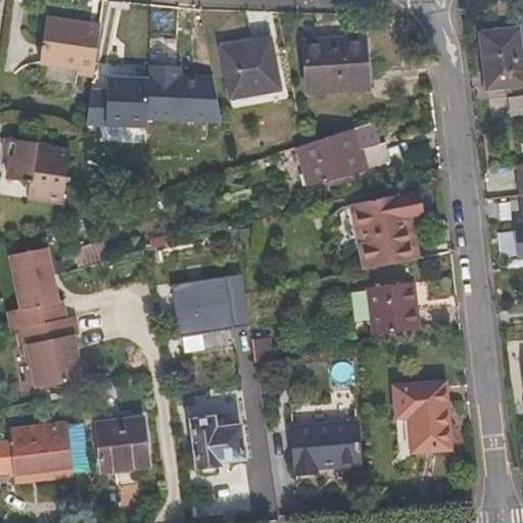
[(76,70),(93,73),(98,31),(84,29),(85,21),(45,17),(40,60),(76,65),(76,70)]
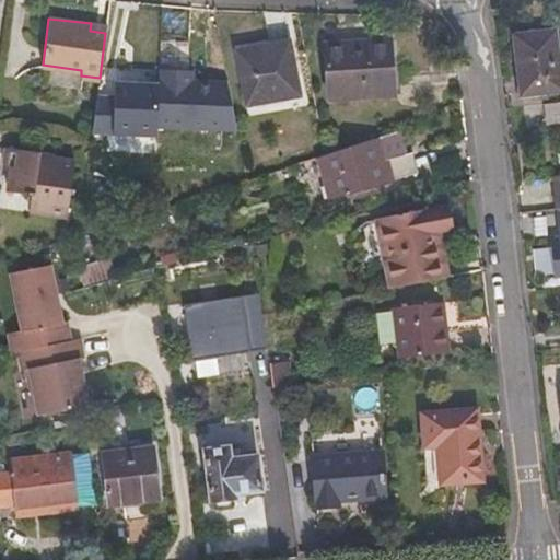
[(559,76),(556,30),(514,33),(520,90),(559,85),(559,76)]
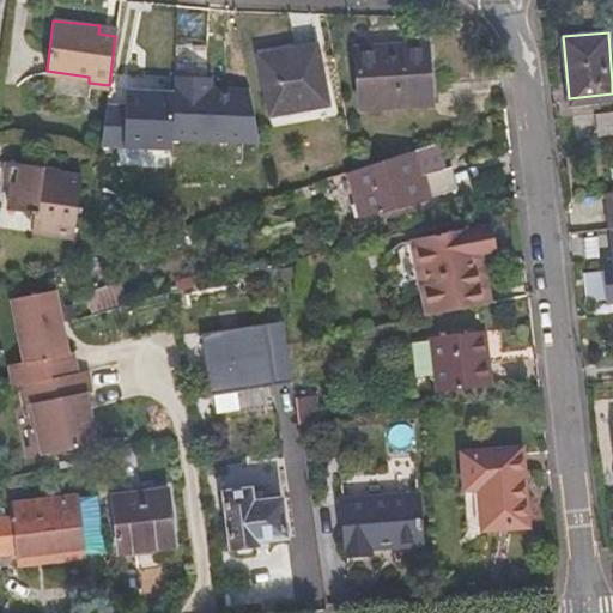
[(434,99),(430,38),(357,44),(362,104),(434,99)]
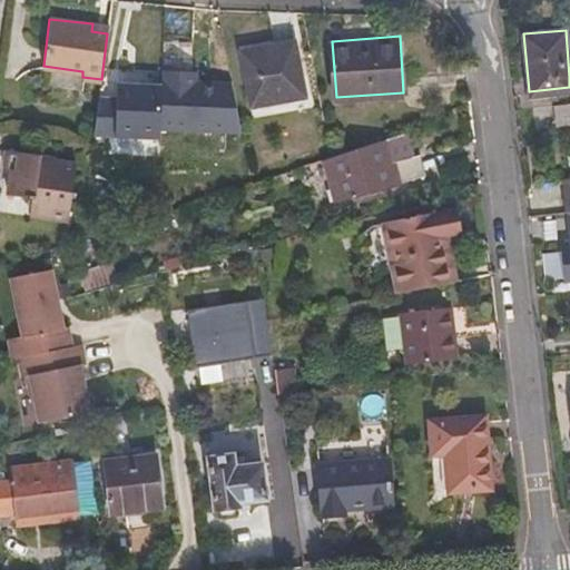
[(296,45),(243,55),(253,109),(306,99),(296,45)]
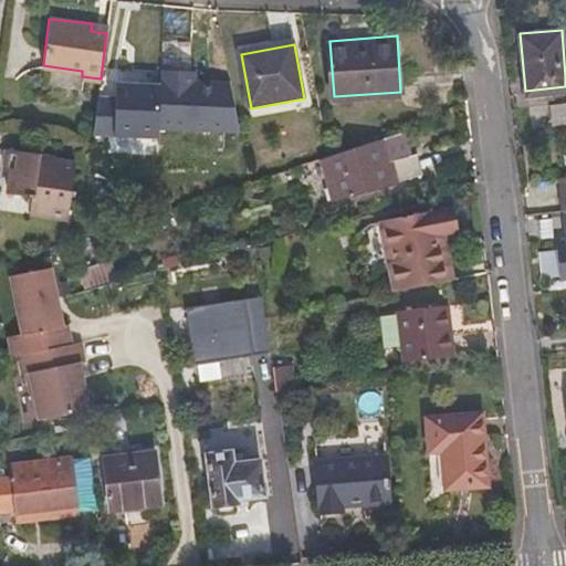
[(117,96),(98,95),(94,134),(159,137),(159,127),(240,132),(231,82),(194,81),(194,71),(163,70),(161,83),(117,81),(117,96)]
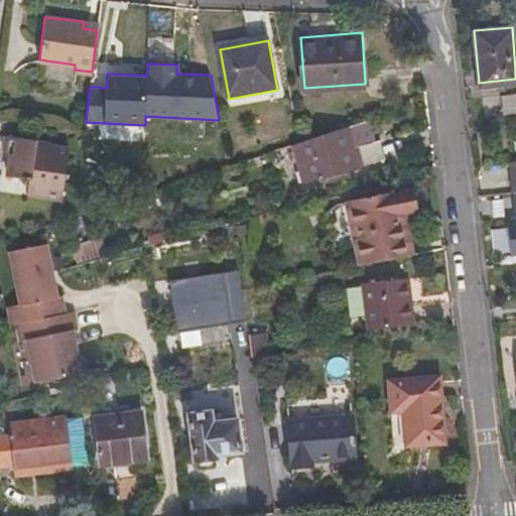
[(357,145),(377,138),(370,115),(351,123),(357,145)]
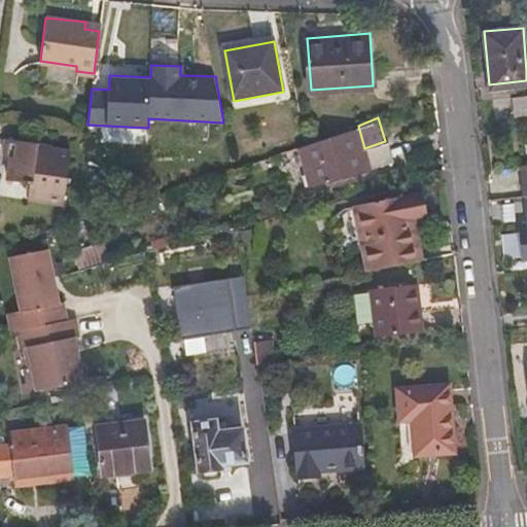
[(358,126),(305,144),(314,175),(310,176),(313,186),(396,160),(391,140),(385,141),(364,148),(358,126)]
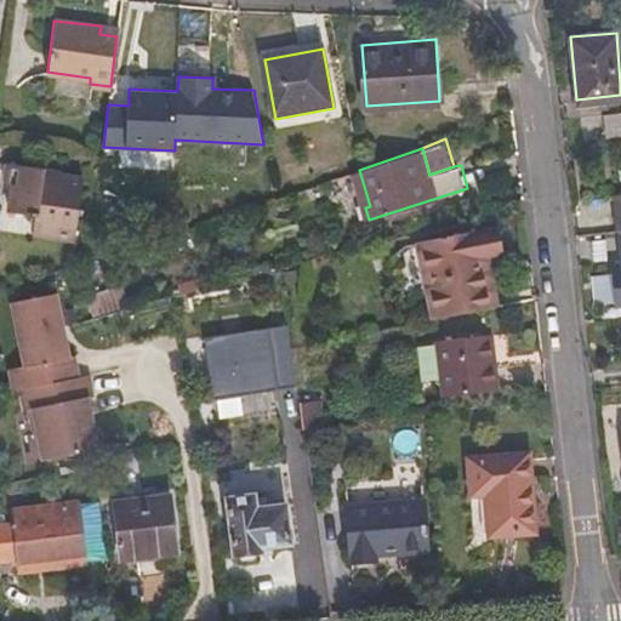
[(4,181),(0,181),(0,204),(36,210),(35,231),(75,235),(83,176),(43,170),(43,165),(7,160),(4,181)]
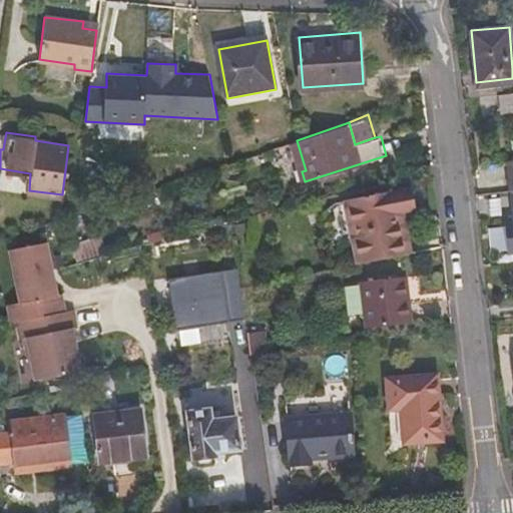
[(272,148),(254,153),(258,163),(276,157),(272,148)]
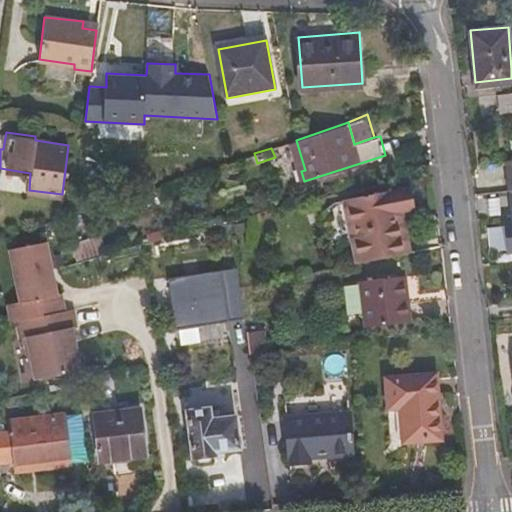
[(407,175),(400,177),(406,199),(412,197),(407,175)]
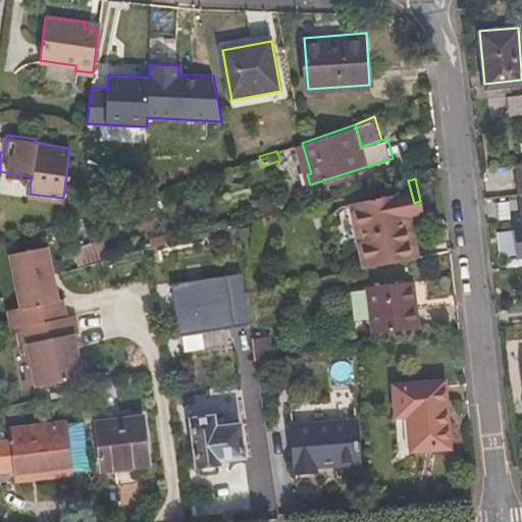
[(351,194),(366,258),(415,247),(405,205),(412,203),(414,203),(408,180),(351,194)]
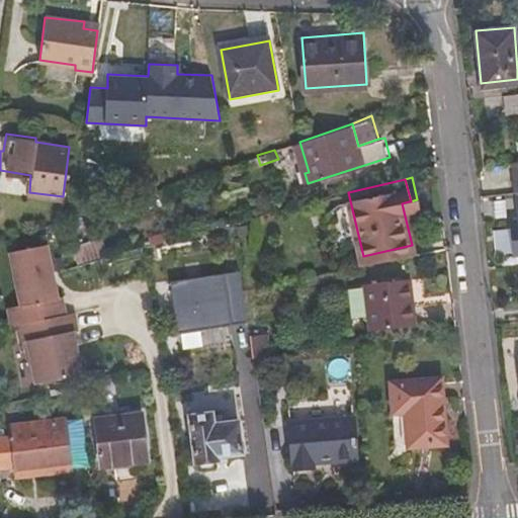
[(412,245),(419,244),(409,201),(402,203),(412,245)]
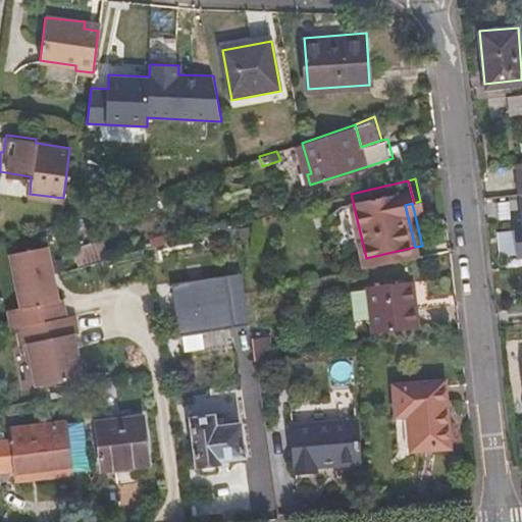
[(109,255),(104,238),(73,248),(79,265),(109,255)]
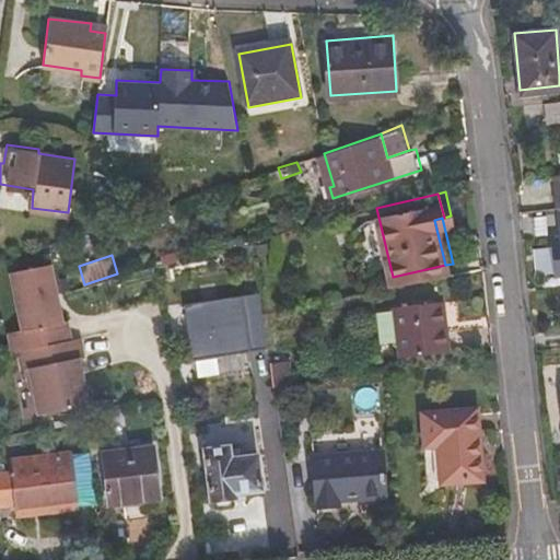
[(50,263),(11,270),(23,327),(9,330),(14,350),(20,349),(23,368),(31,366),(41,412),(81,405),(86,396),(79,357),(83,357),(79,337),(71,338),(68,319),(63,321),(50,263)]
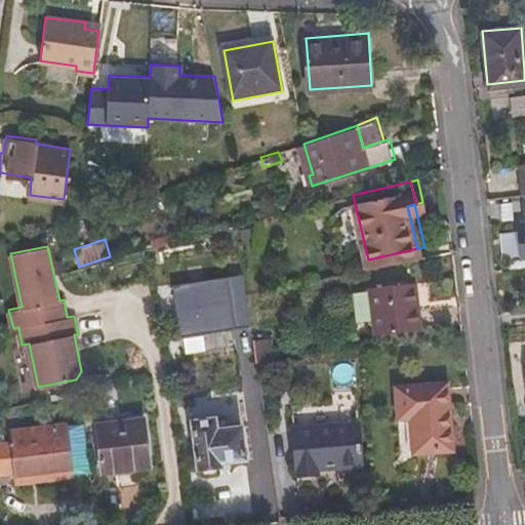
[(421,317),(416,269),(370,274),(376,323),(421,317)]
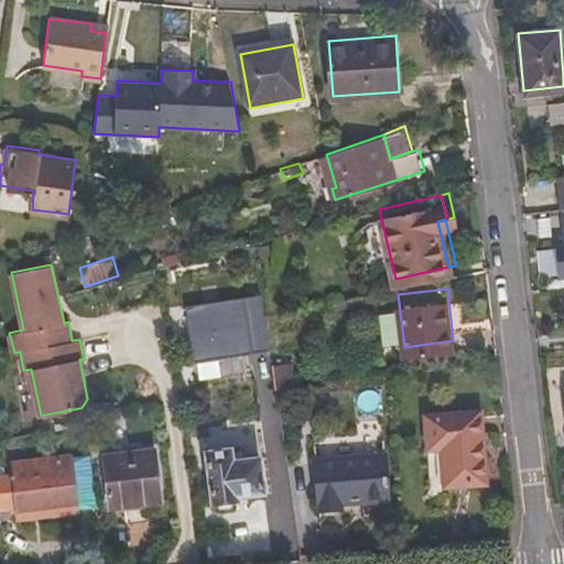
[(295,373),(293,350),(274,354),(277,376),(295,373)]
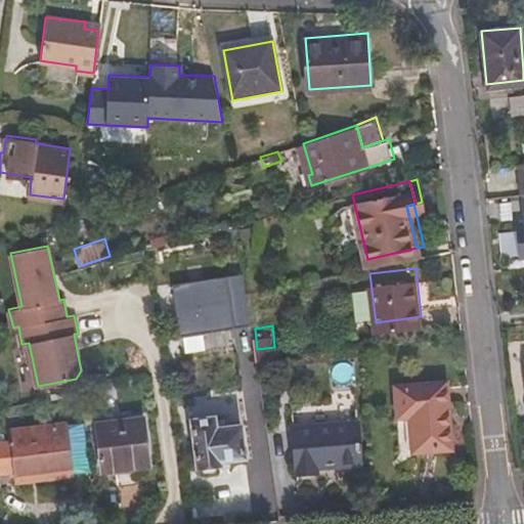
[(446,373),(393,376),(398,440),(449,437),(446,373)]
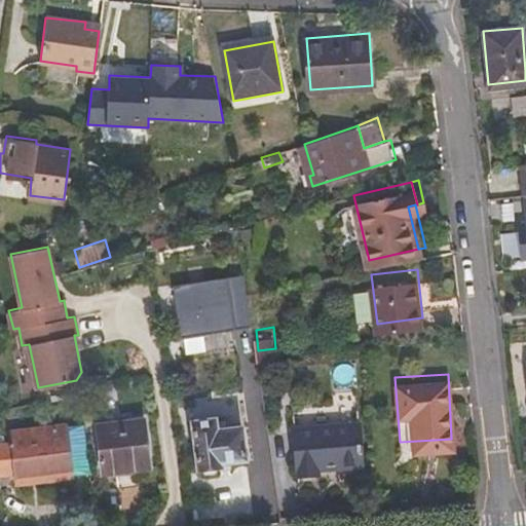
[(68,441),(84,439),(78,393),(55,398),(61,427),(41,431),(42,438),(9,443),(9,446),(0,447),(0,473),(14,471),(14,474),(46,467),(47,474),(72,470),(68,441)]
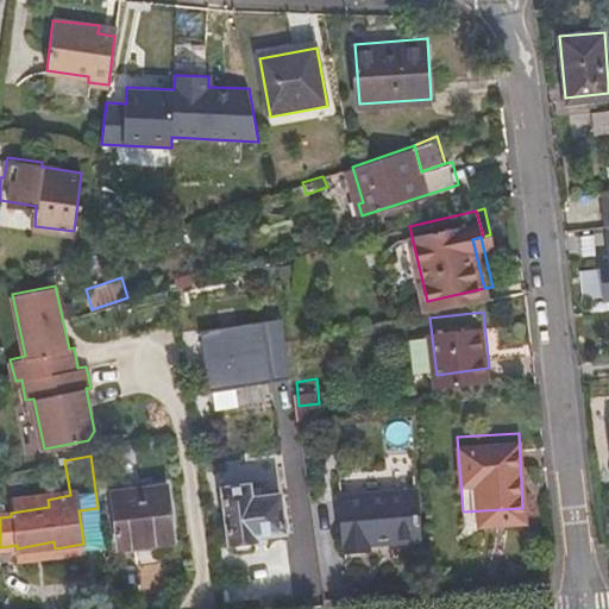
[(416,525),(414,478),(341,481),(344,535),(368,534),(368,528),(416,525)]
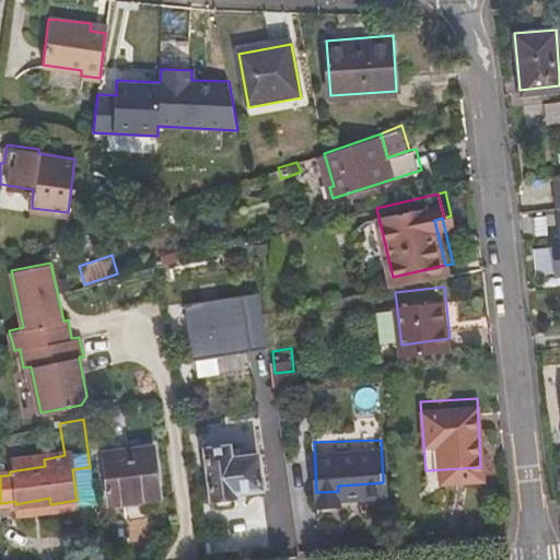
[(160,498),(153,445),(102,452),(108,503),(160,498)]
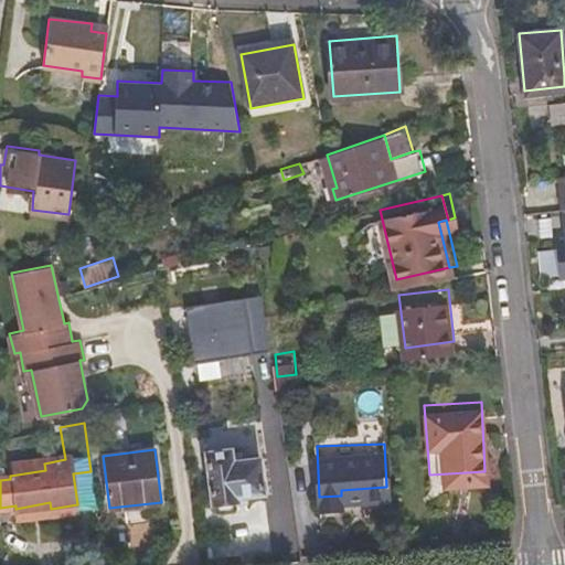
[(262,490),(257,456),(232,459),(231,449),(206,451),(212,500),(236,498),(236,492),(262,490)]
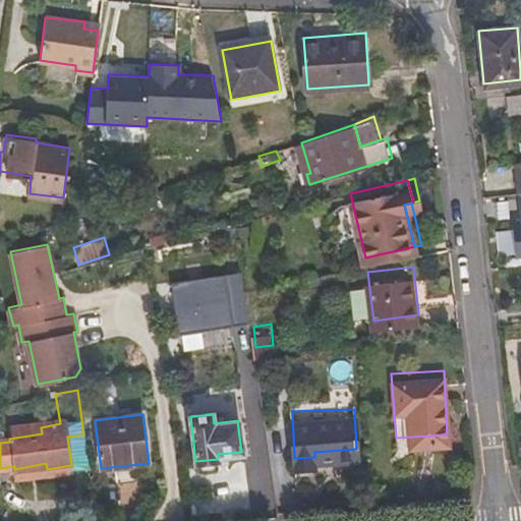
[(42,433),(41,427),(8,432),(9,439),(42,433)]
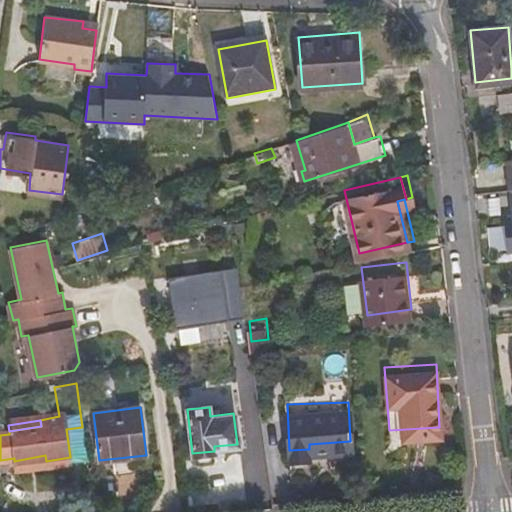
[(15,466),(46,461),(45,455),(14,461),(15,466)]
